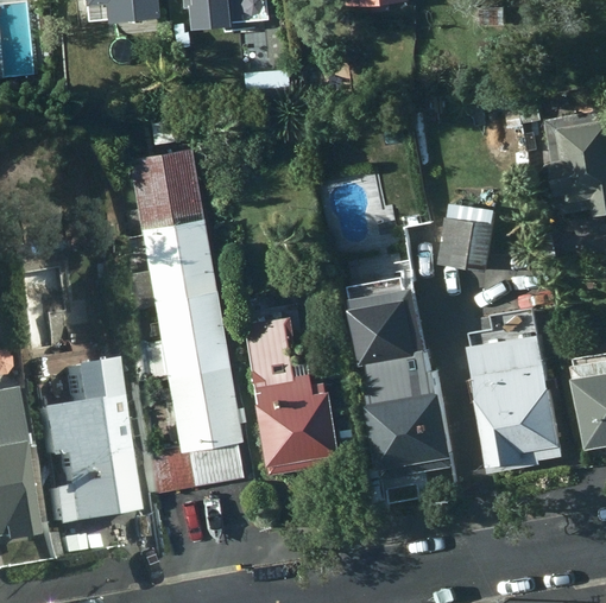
[(178,0),(181,26),(222,23),(220,0),(178,0)]
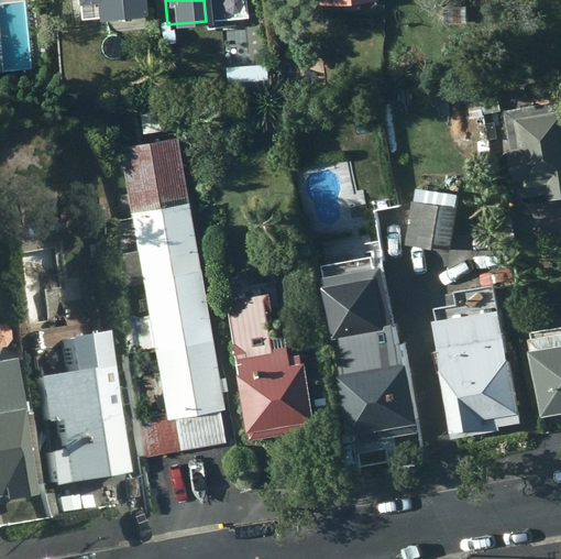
[(465,8),(441,7),(442,23),(466,24),(465,8)]
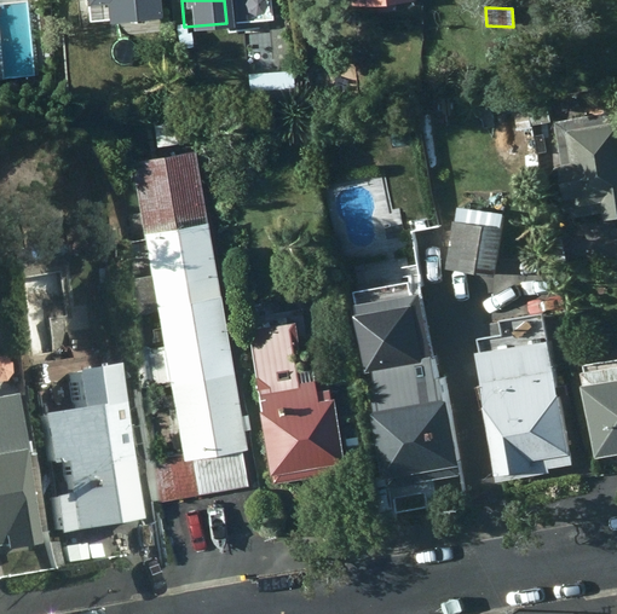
[(289,73),(243,75),(244,104),(290,100),(289,73)]
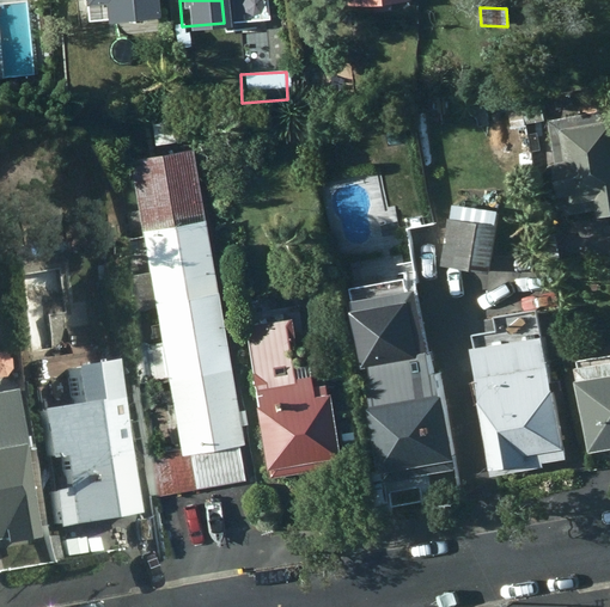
[(523,108),(526,126),(543,122),(540,104),(523,108)]
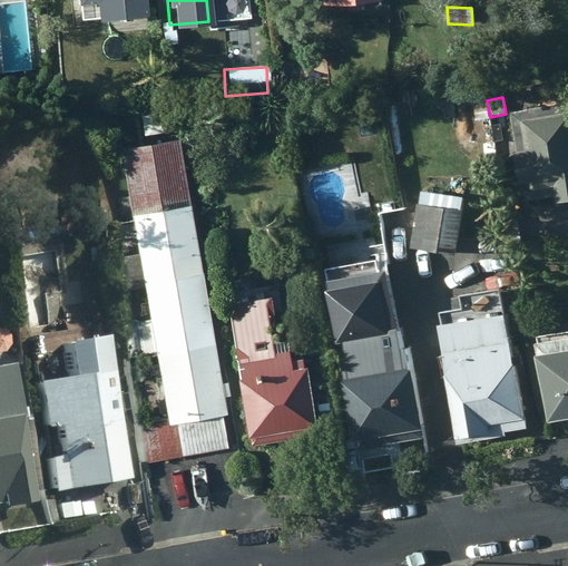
[(567,106),(567,104),(509,113),(515,154),(510,155),(503,162),(506,177),(513,182),(518,182),(520,182),(524,199),(555,195),(556,202),(567,198),(567,106)]
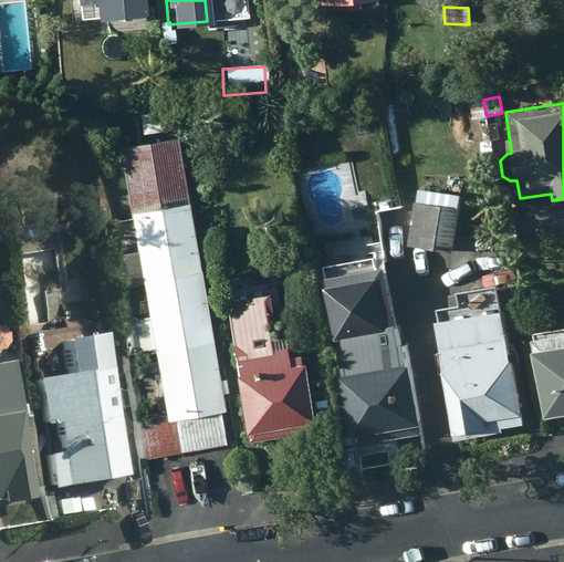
[(125,148),(135,215),(190,205),(179,138),(125,148)]
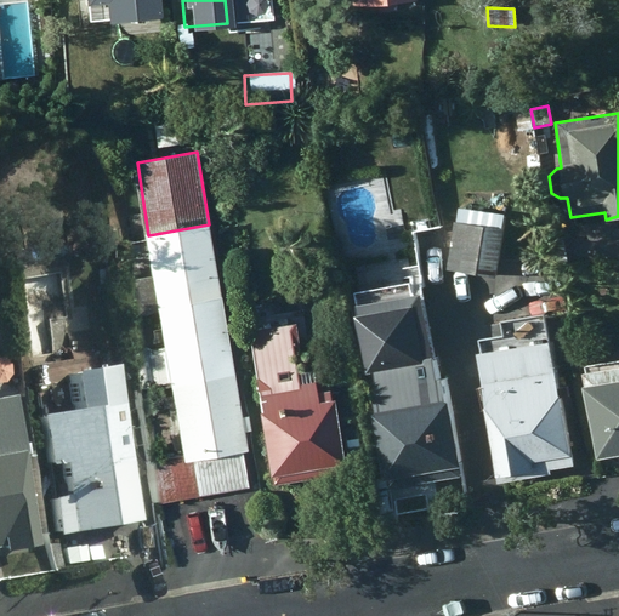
[(458,206),(447,271),(493,278),(504,214),(458,206)]
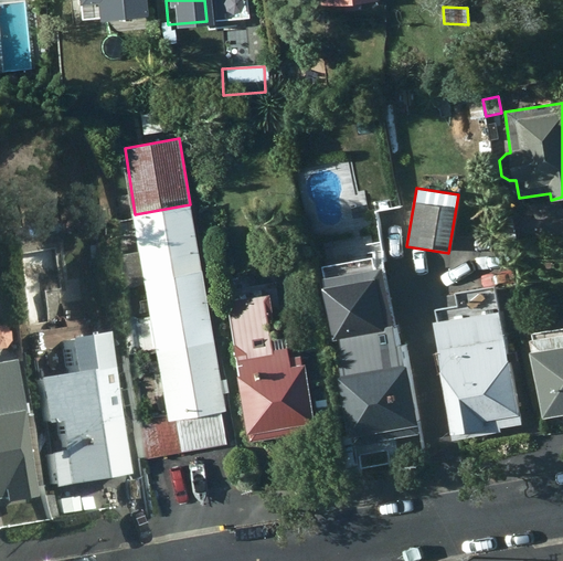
[(202,273),(190,204),(135,214),(146,282),(202,273)]
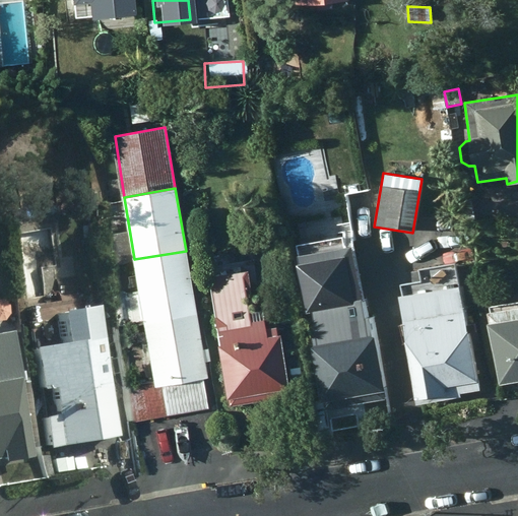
[(324,410),(384,399),(369,316),(351,320),(348,307),(363,304),(351,245),(317,251),(319,258),(295,262),(304,313),(310,311),(313,326),(309,327),(324,410)]
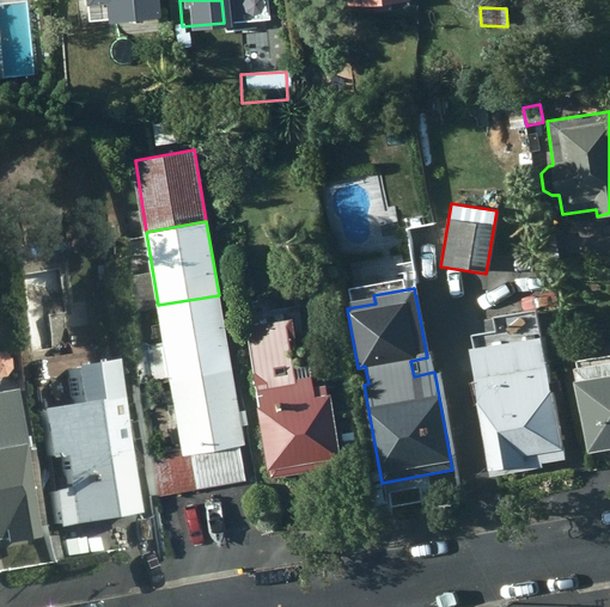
[(231,368),(219,295),(158,305),(169,378),(231,368)]
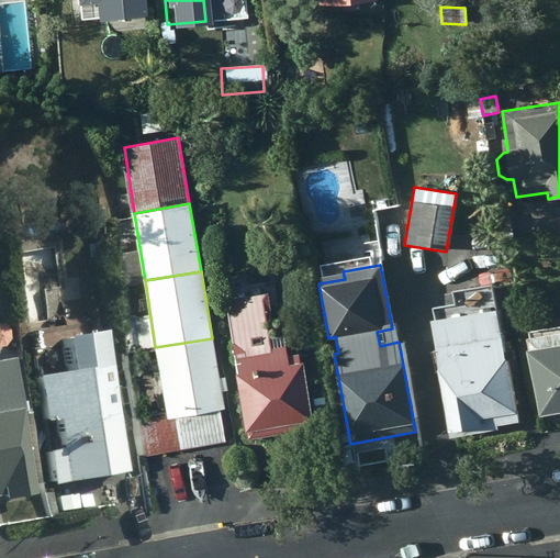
[(434,317),(429,319),(449,438),(496,430),(496,426),(517,423),(490,286),(452,292),(455,305),(433,310),(434,317)]
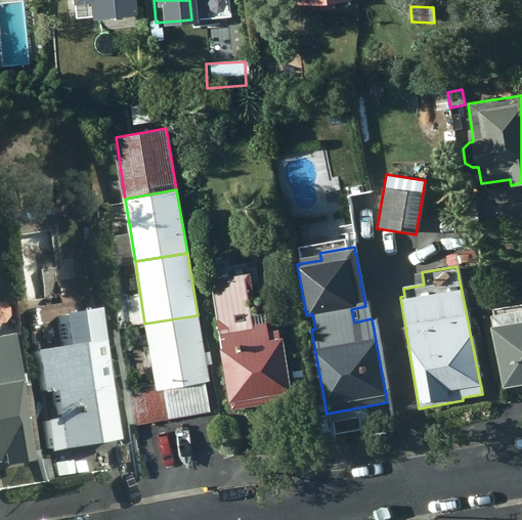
[(204,279),(223,409),(285,400),(273,329),(261,331),(258,313),(246,315),(243,297),(249,296),(246,273),(204,279)]
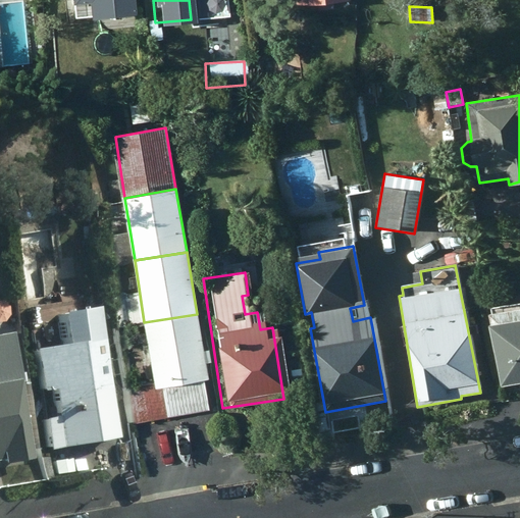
[(488,323),(501,386),(519,382),(519,296),(488,302),(490,312),(489,312),(491,322),(488,323)]
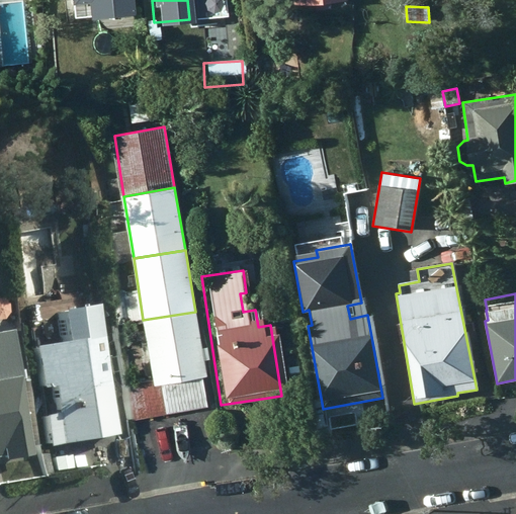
[(98,390),(82,304),(43,311),(49,340),(21,347),(30,390),(38,388),(44,415),(31,417),(37,449),(114,434),(106,389),(98,390)]
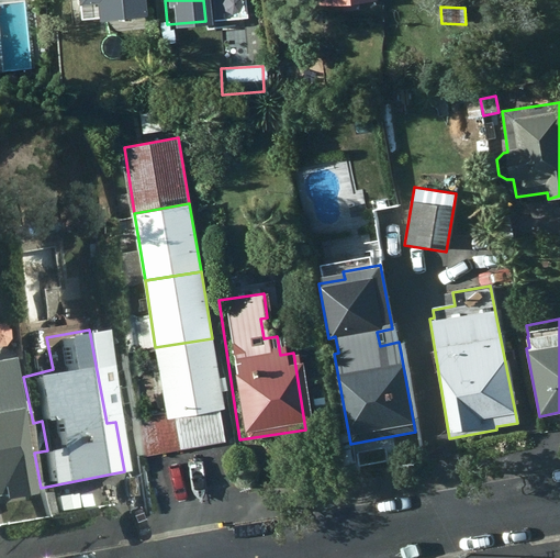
[(225,412),(212,338),(155,347),(167,413),(168,422),(222,413),(225,412)]
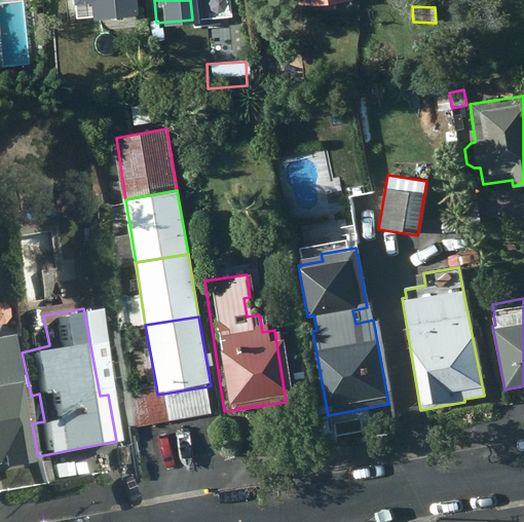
[(0,467),(19,463),(4,386),(7,386),(0,351),(0,467)]
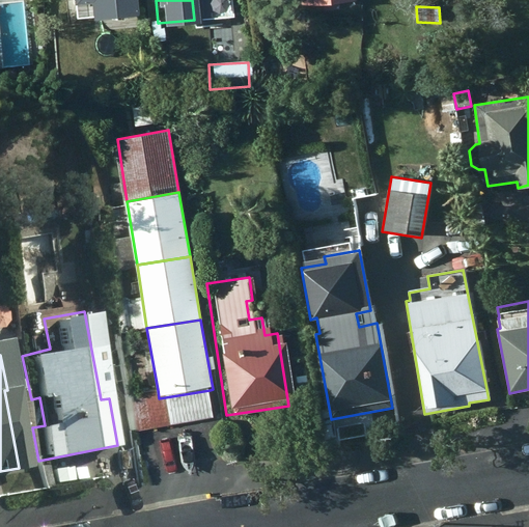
[(159,398),(158,390),(124,395),(131,434),(215,420),(210,390),(159,398)]
